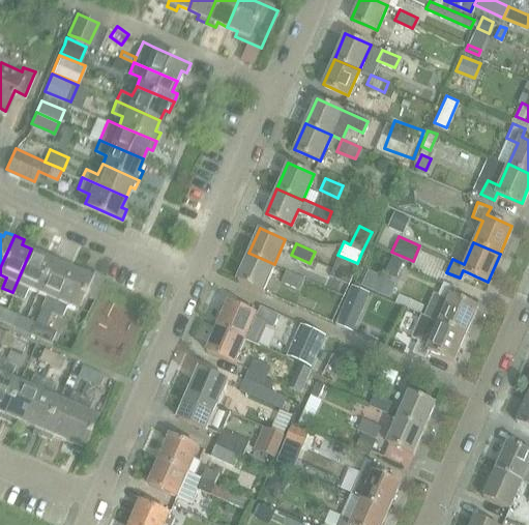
[(41,253),(31,249),(12,292),(24,297),(28,287),(35,290),(53,253),(43,249),(41,253)]
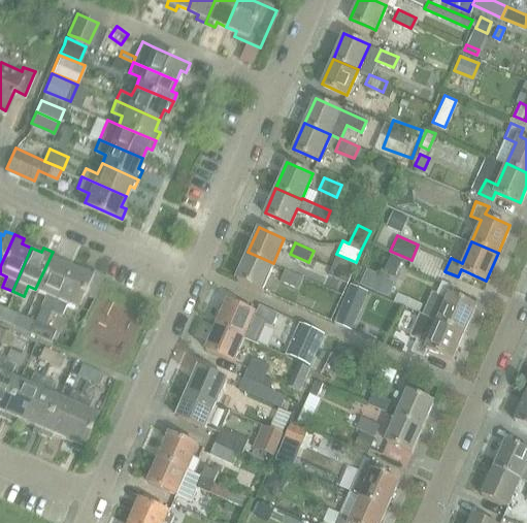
[(62,256),(53,252),(35,289),(45,294),(40,304),(51,308),(70,265),(60,260),(62,256)]
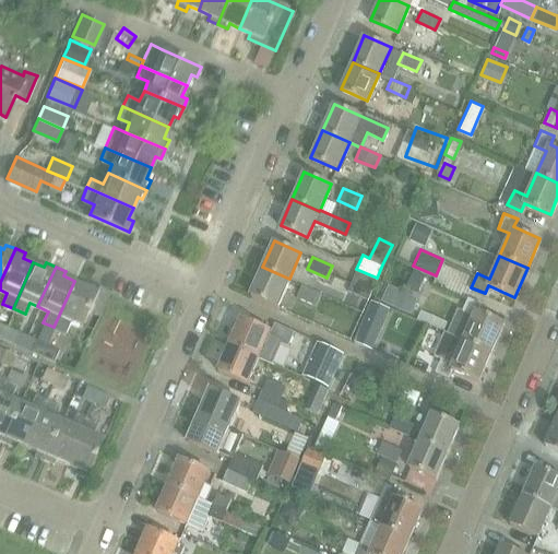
[(277,306),(289,279),(262,267),(250,294),(277,306)]
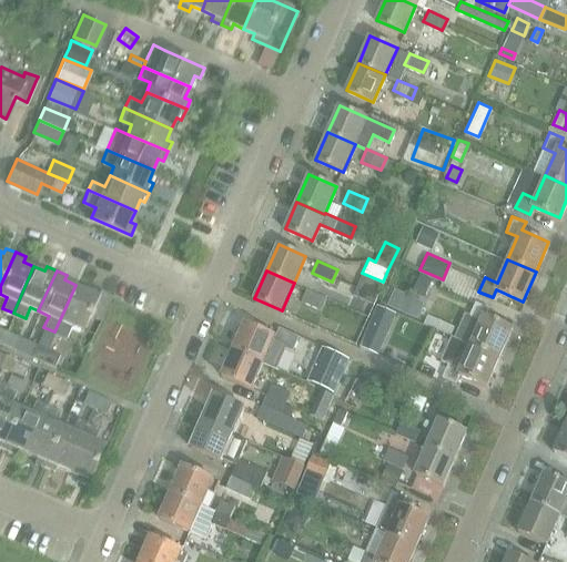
[(419,272),(412,290),(424,295),(432,277),(421,273),(419,272)]
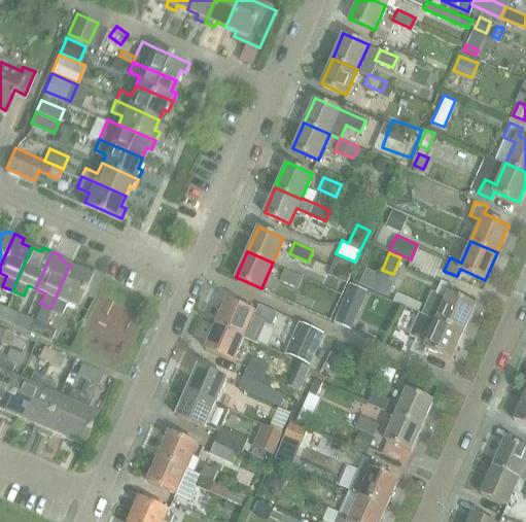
[(327,272),(346,280),(355,262),(336,253),(330,265),(327,272)]
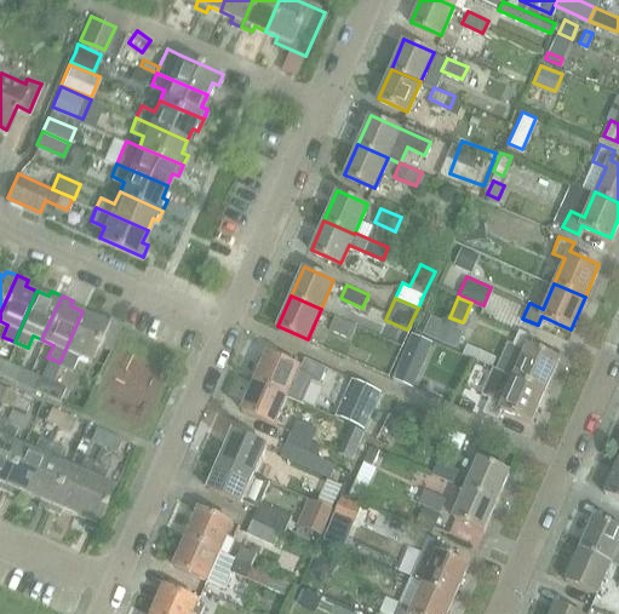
[(97,342),(109,346),(121,321),(97,310),(95,316),(82,311),(59,362),(73,367),(78,354),(90,359),(97,342)]
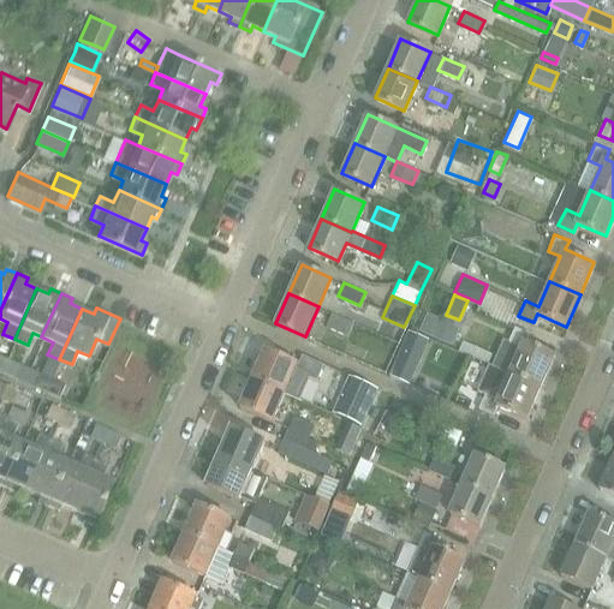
[(346,334),(352,321),(332,311),(326,324),(346,334)]
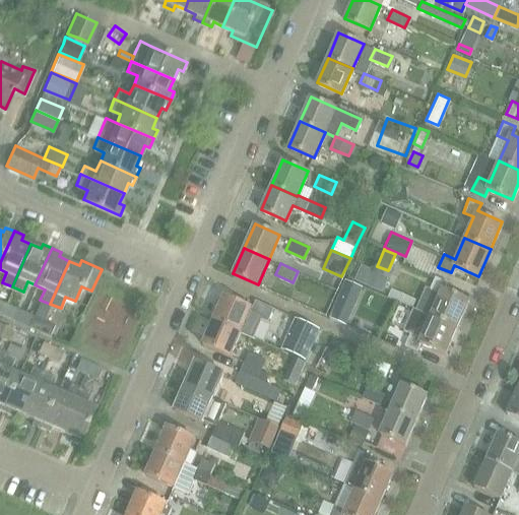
[(361,263),(353,278),(368,284),(375,269),(361,263)]
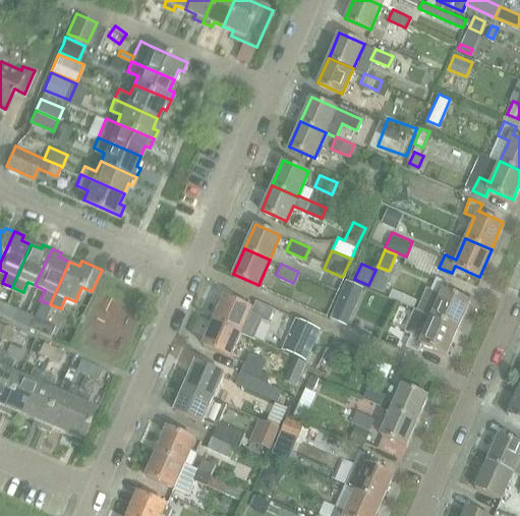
[(426,286),(417,308),(431,314),(457,326),(469,298),(445,288),(448,281),(436,275),(430,288),(426,286)]
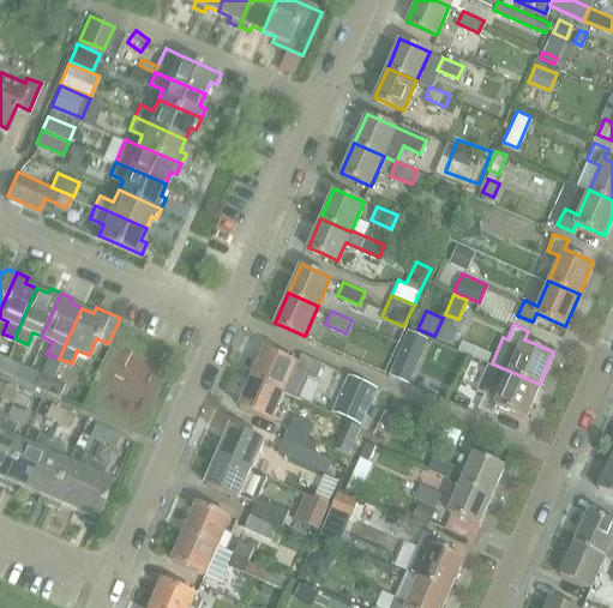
[(268,337),(252,375),(286,391),(298,396),(307,373),(317,377),(323,361),(268,337)]
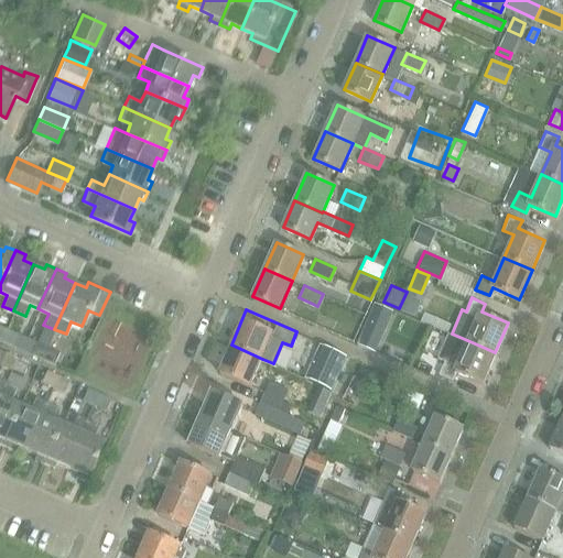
[(332,329),(352,338),(356,327),(337,318),(332,329)]
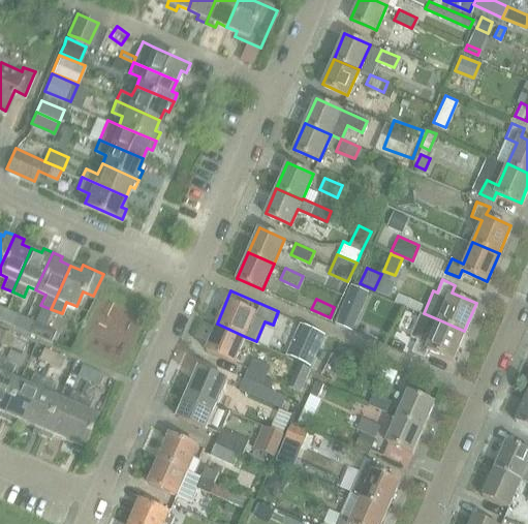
[(344,300),(335,320),(349,328),(359,306),(344,300)]
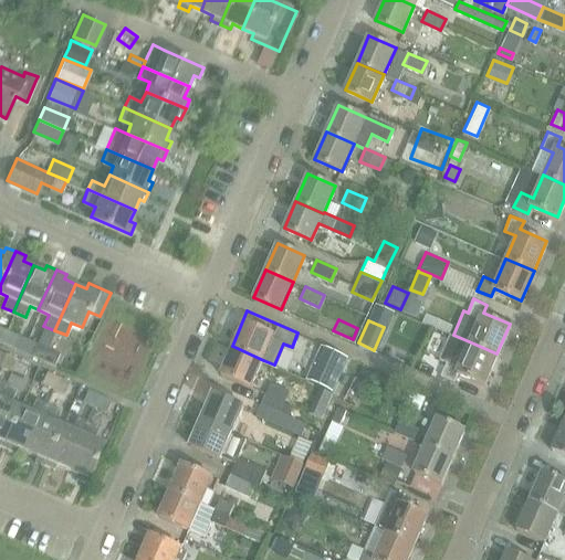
[(18,333),(6,327),(1,339),(12,345),(18,333)]
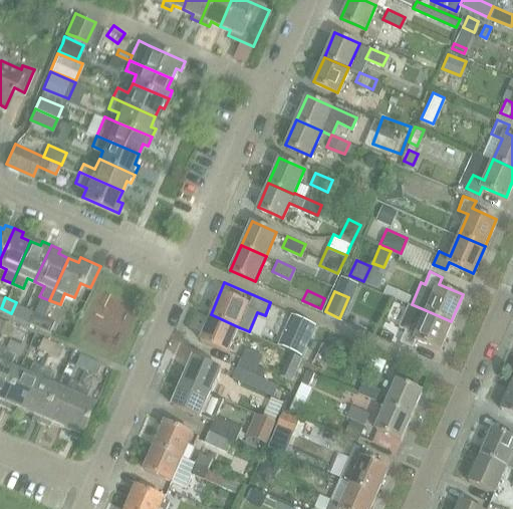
[(409,303),(400,323),(406,326),(400,339),(412,345),(416,338),(440,348),(451,321),(426,310),(412,304),(409,303)]
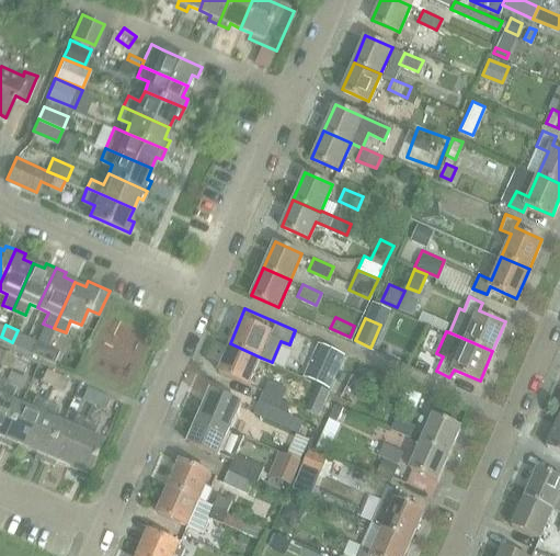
[(31,350),(42,355),(47,343),(35,338),(31,350)]
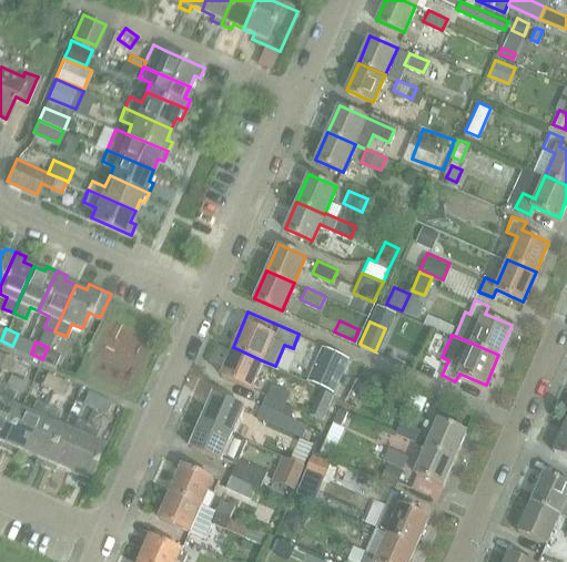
[(323,345),(307,380),(333,391),(348,356),(323,345)]
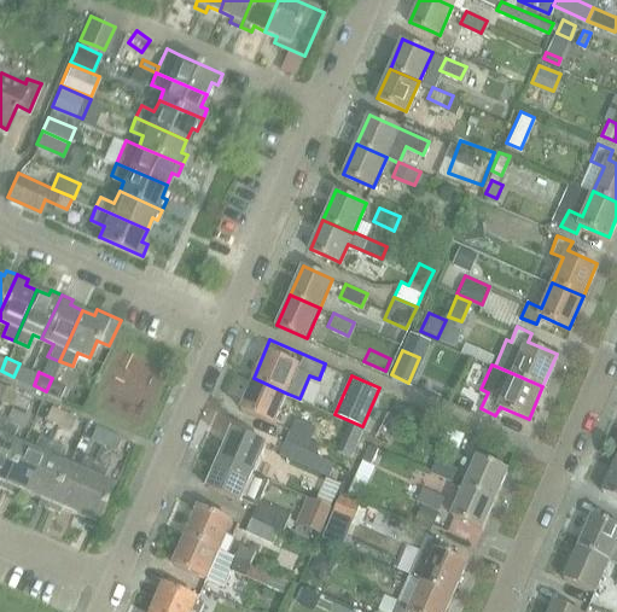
[(64,383),(52,378),(46,391),(59,396),(64,383)]
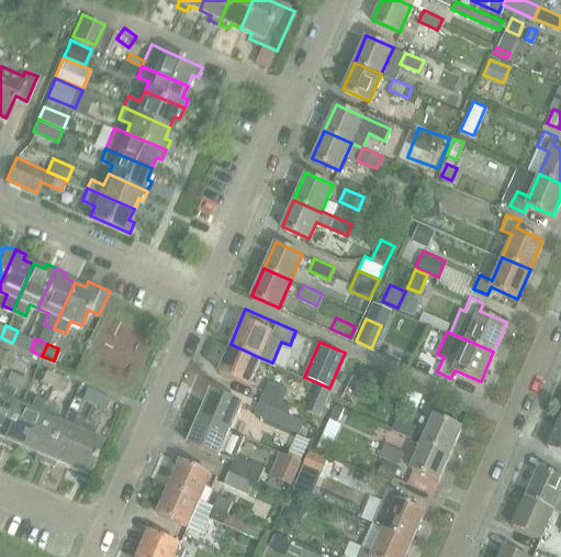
[(231,344),(219,370),(250,385),(261,358),(231,344)]
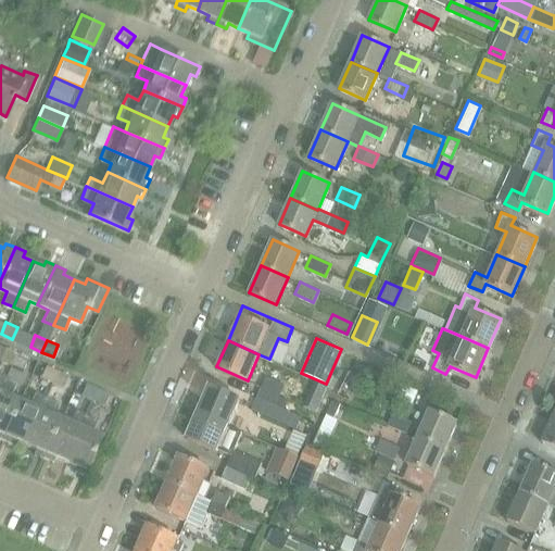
[(0,357),(11,362),(16,350),(5,345),(0,357)]
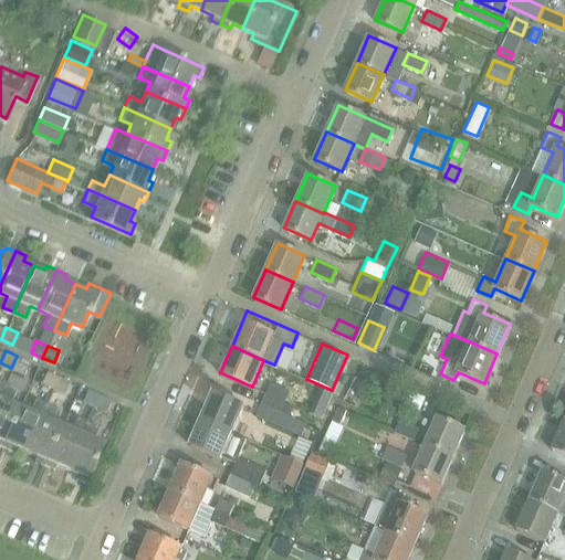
[(11,368),(22,372),(28,361),(17,356),(11,368)]
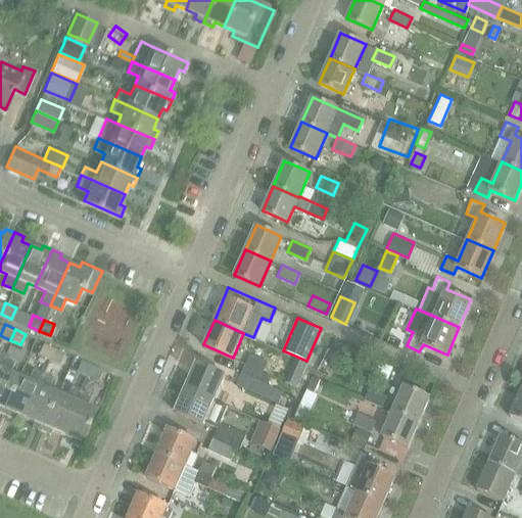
[(38,352),(48,357),(53,345),(43,341),(38,352)]
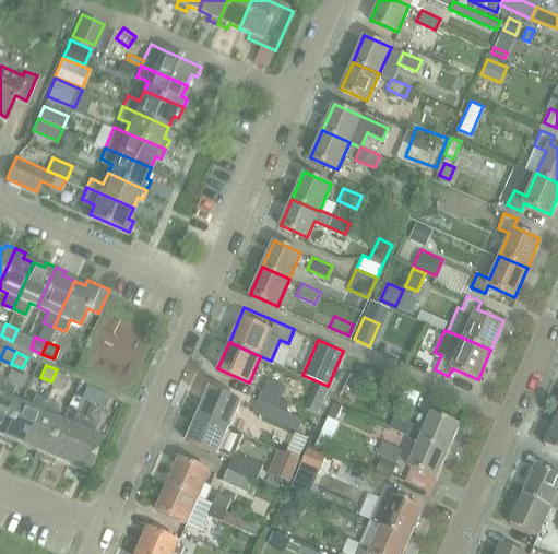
[(51,381),(63,387),(69,375),(57,369),(51,381)]
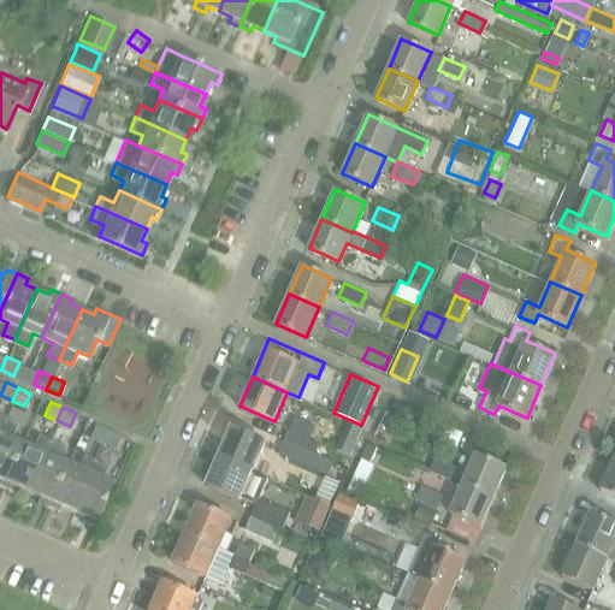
[(290,427),(285,438),(305,446),(309,436),(314,424),(295,415),(289,427),(290,427)]
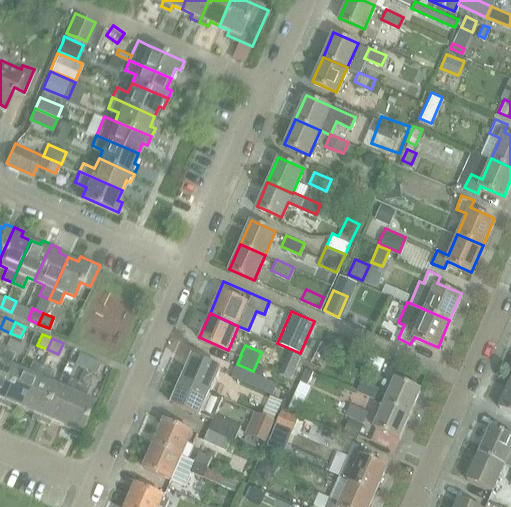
[(14,351),(4,347),(0,356),(0,400),(3,402),(19,366),(9,362),(14,351)]
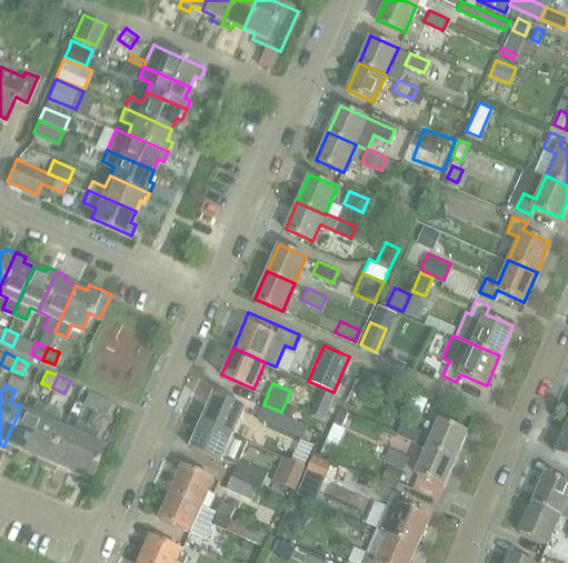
[(82,401),(86,402),(93,406),(99,394),(88,389),(82,401)]
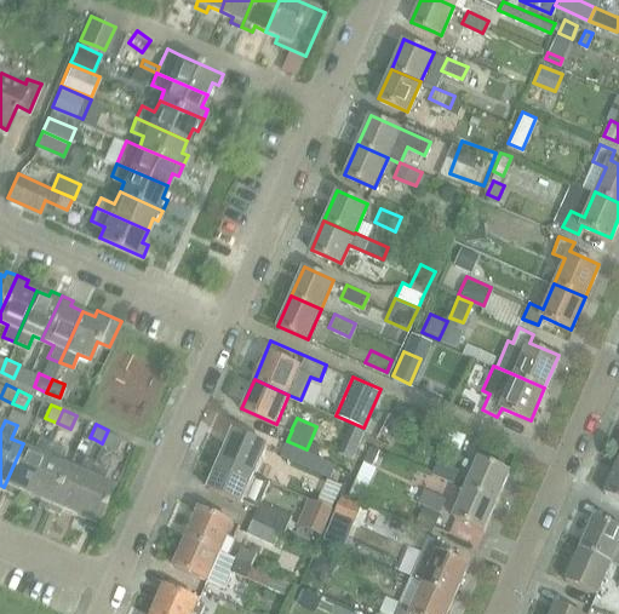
[(350,457),(364,430),(350,424),(338,451),(350,457)]
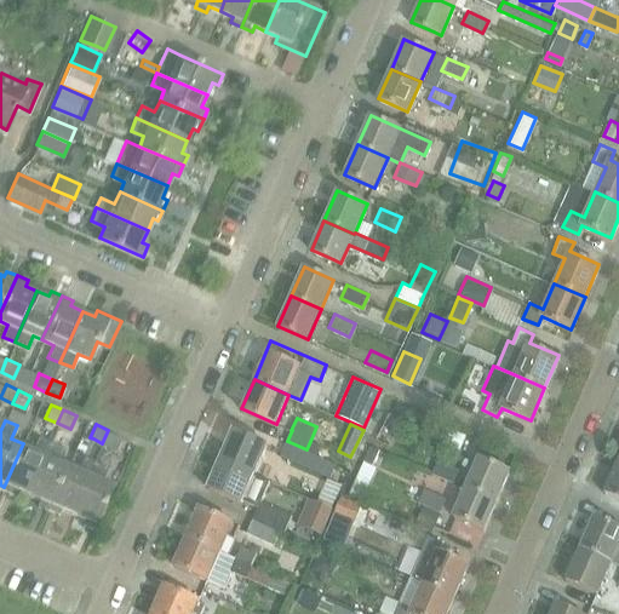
[(450,426),(443,441),(459,448),(465,434),(450,426)]
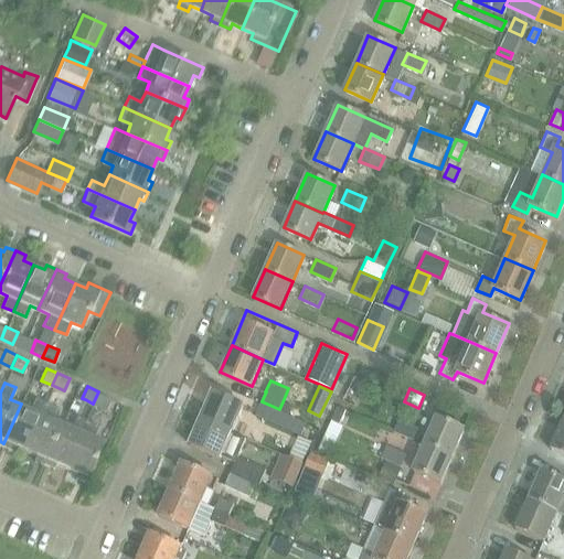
[(200,416),(232,430),(243,404),(212,390),(200,416)]
